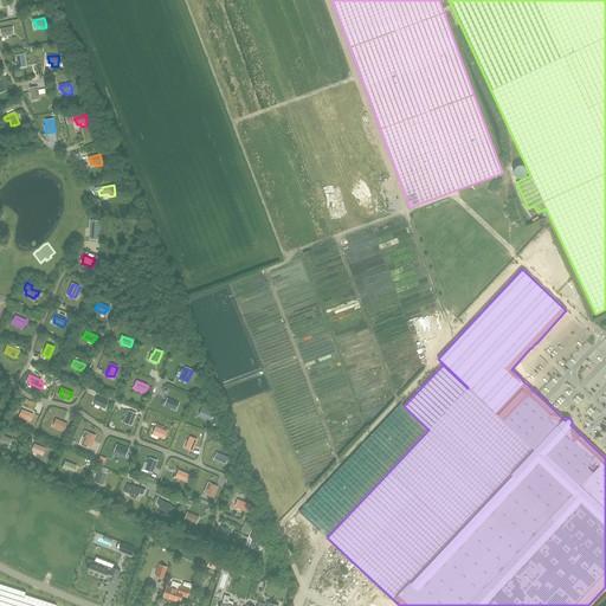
[(108,401),(97,397),(95,401),(96,401),(96,404),(104,408),(108,401)]
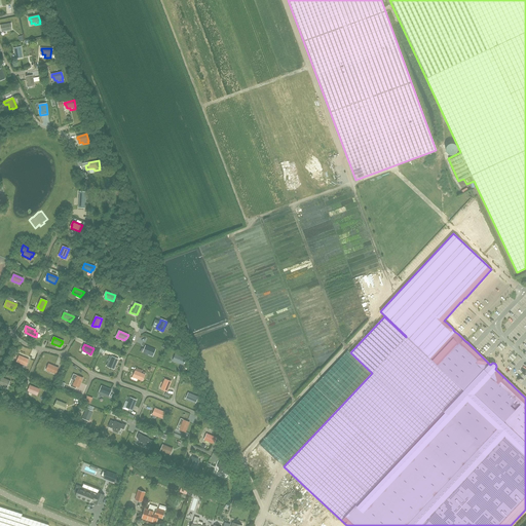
[(155,350),(146,346),(144,349),(145,350),(144,352),(152,355),(155,350)]
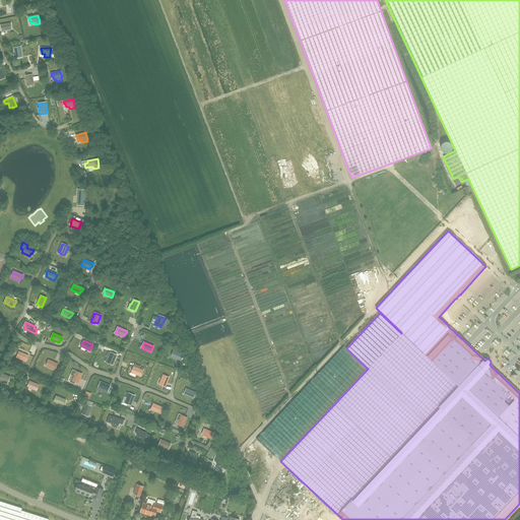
[(173,354),(171,360),(176,362),(177,359),(180,361),(183,354),(174,350),(172,354),(173,354)]
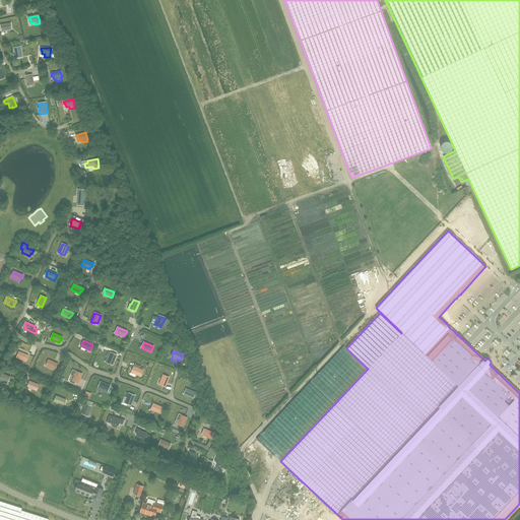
[(26,360),(28,355),(19,351),(16,358),(24,361),(25,359),(26,360)]
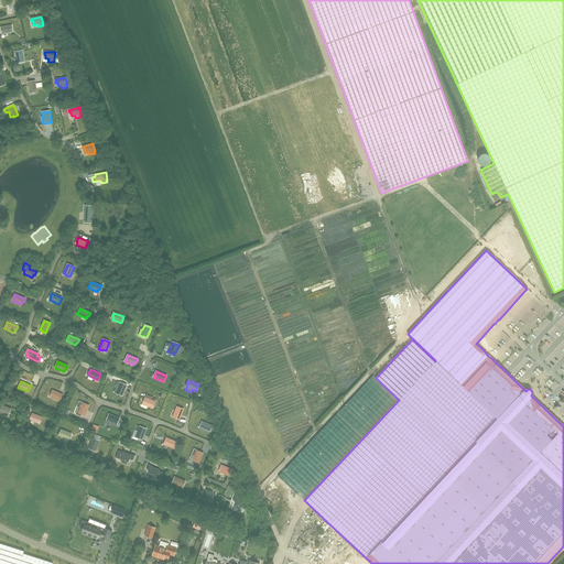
[(118,388),(117,388),(116,391),(115,392),(118,394),(122,396),(127,386),(120,383),(118,388)]
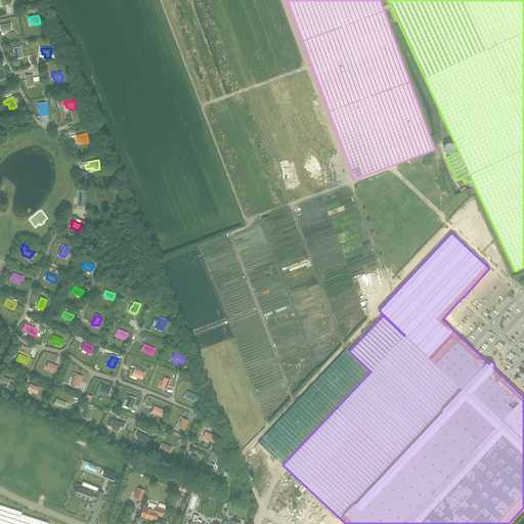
[(57,366),(48,362),(47,366),(48,366),(47,369),(55,373),(57,366)]
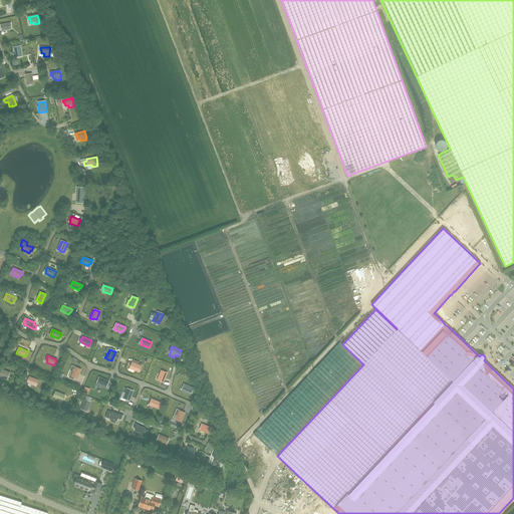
[(142,366),(133,362),(131,365),(132,366),(131,368),(139,372),(142,366)]
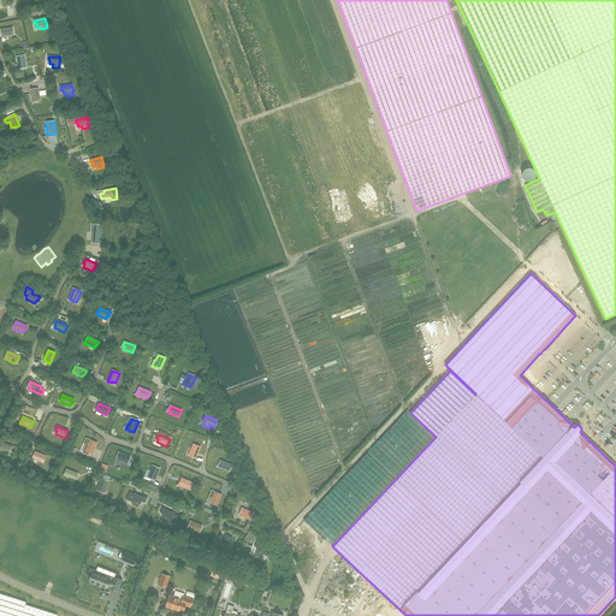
[(88,452),(93,454),(98,443),(90,440),(86,450),(89,451),(88,452)]
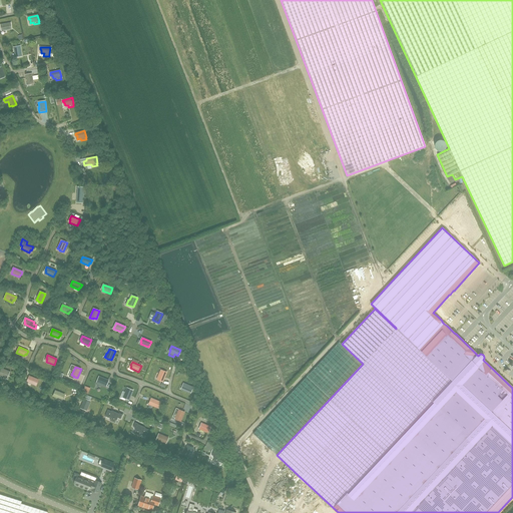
[(8,376),(9,372),(0,368),(0,369),(0,374),(6,377),(7,375),(8,376)]
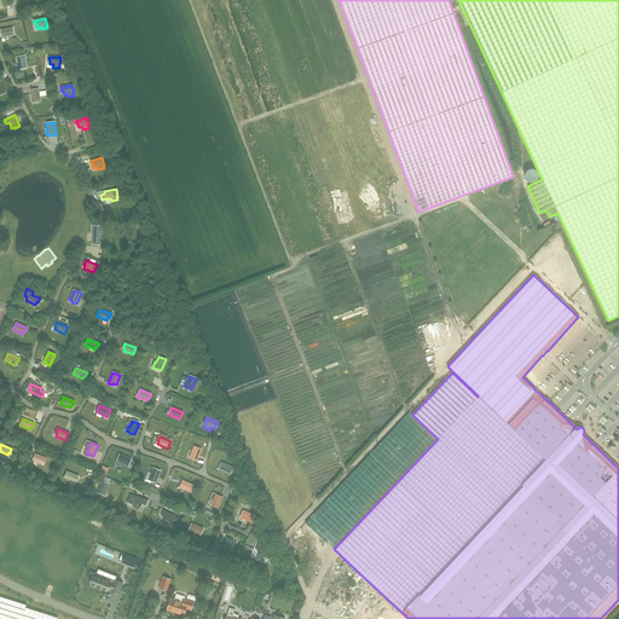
[(192,458),(196,461),(201,450),(194,446),(190,456),(192,457),(192,458)]
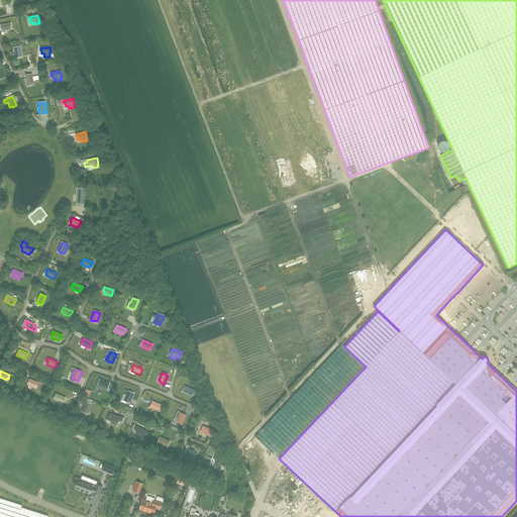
[(38,383),(29,379),(28,383),(29,383),(28,386),(36,389),(38,383)]
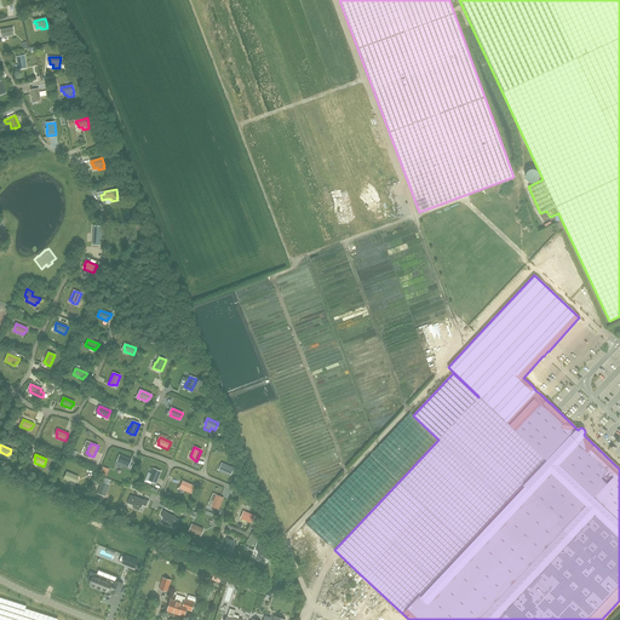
[(131,460),(120,455),(118,459),(120,460),(119,463),(128,466),(131,460)]
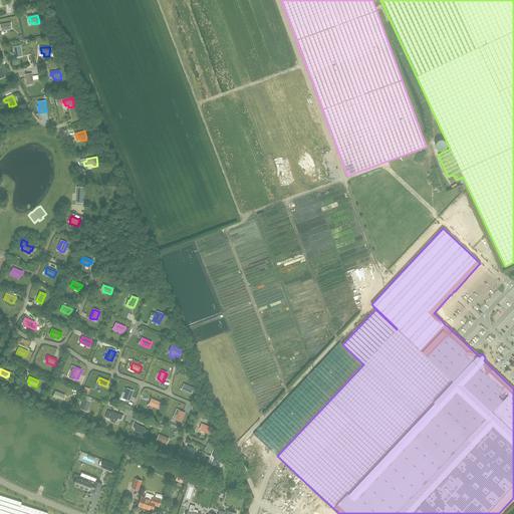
[(193,388),(184,384),(183,388),(184,389),(183,391),(191,394),(193,388)]
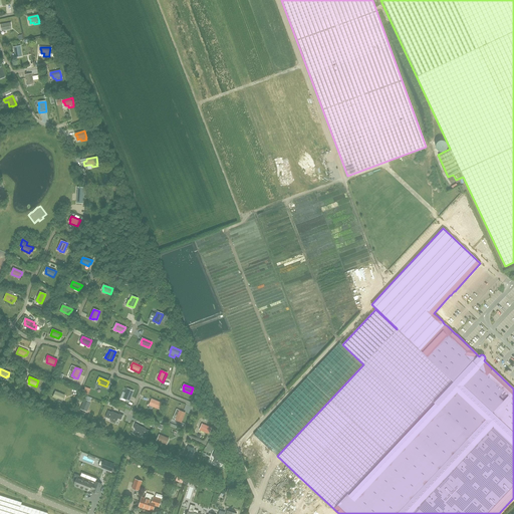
[(125,400),(130,401),(134,392),(127,389),(123,397),(126,398),(125,400)]
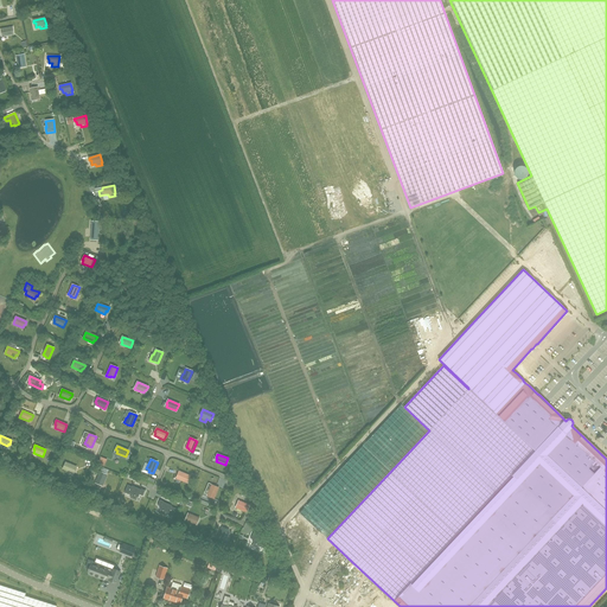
[(75,471),(76,467),(65,462),(63,470),(72,473),(74,471),(75,471)]
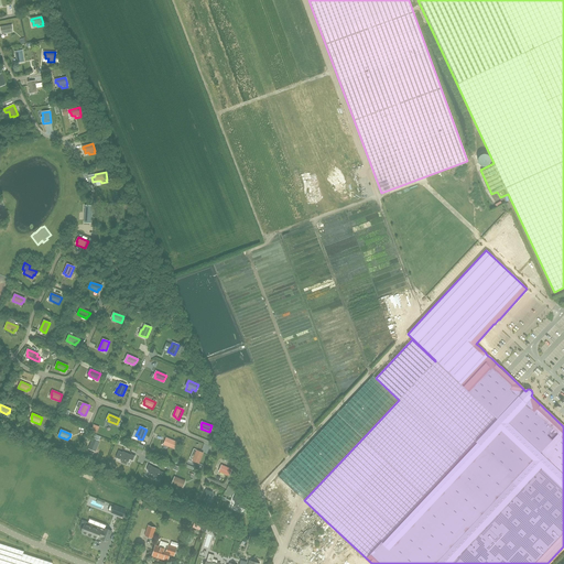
[(93,438),(88,448),(93,449),(93,448),(96,449),(99,441),(93,438)]
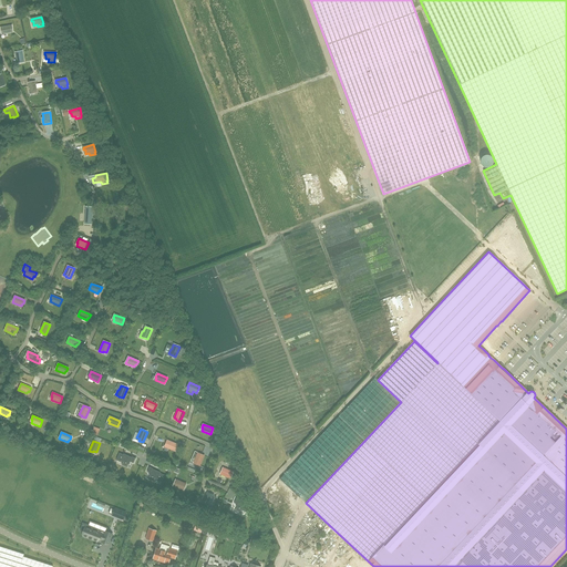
[(177,444),(167,441),(165,444),(166,445),(166,447),(175,451),(177,444)]
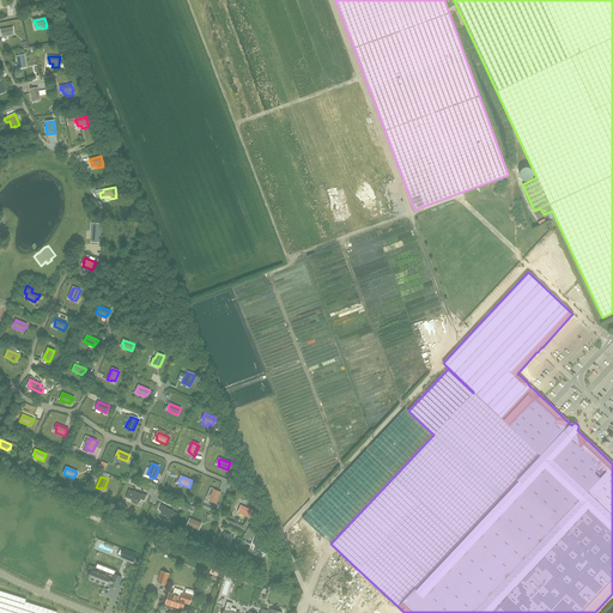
[(134,501),(134,499),(139,502),(140,499),(144,501),(146,495),(143,493),(141,495),(134,492),(129,490),(127,497),(134,501)]
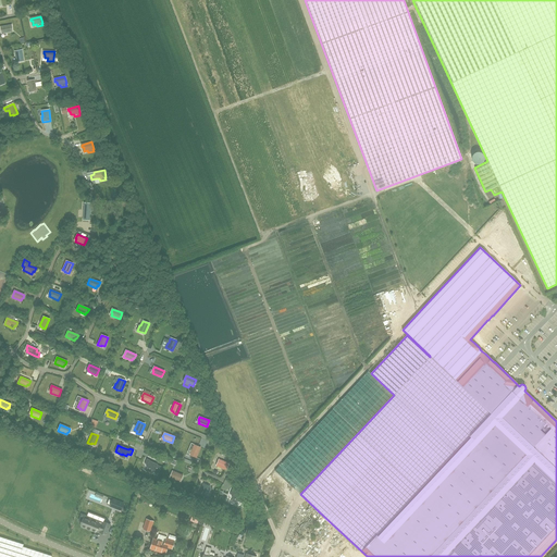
[(193,456),(196,458),(200,447),(194,445),(190,454),(193,455),(193,456)]
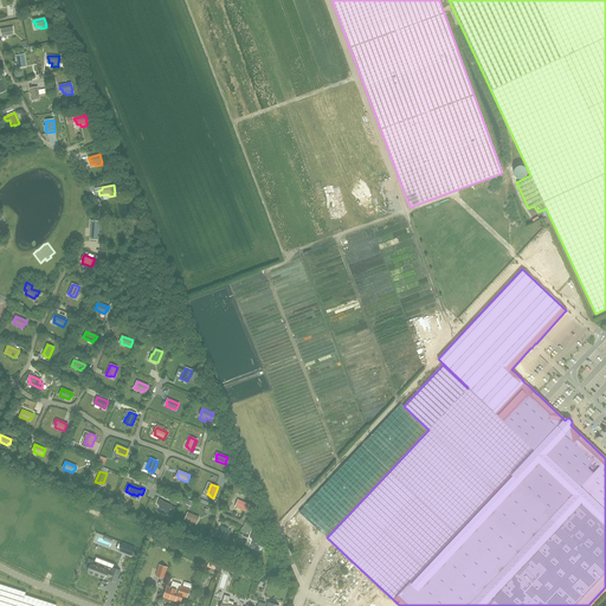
[(166,511),(165,513),(172,515),(175,508),(171,505),(163,502),(163,501),(160,500),(158,504),(161,505),(160,509),(166,511)]
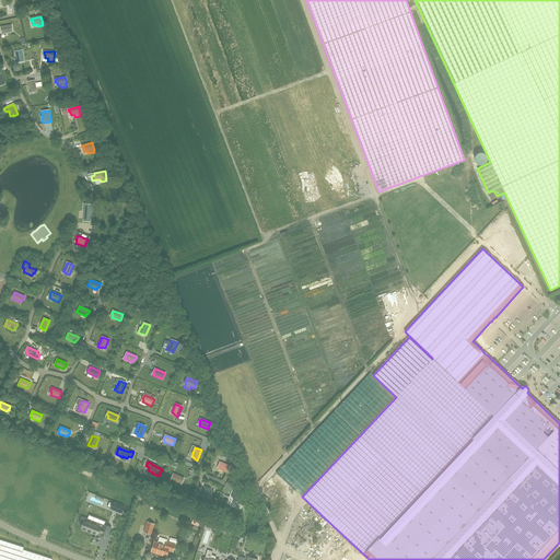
[(230,466),(220,462),(219,466),(220,466),(219,469),(228,473),(230,466)]
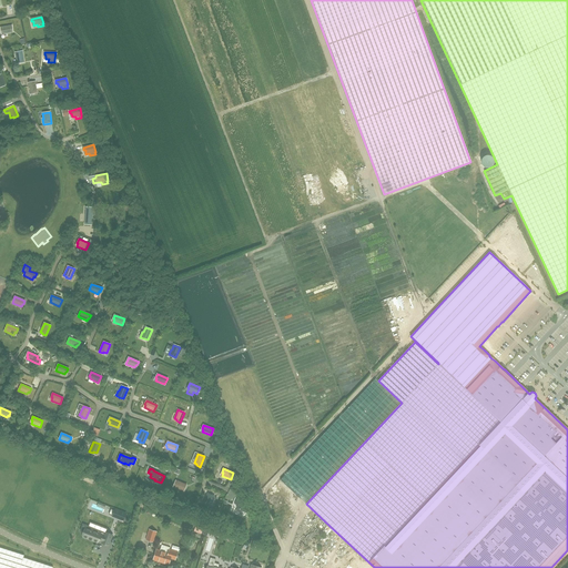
[(184,488),(186,485),(176,480),(173,487),(182,490),(183,488),(184,488)]
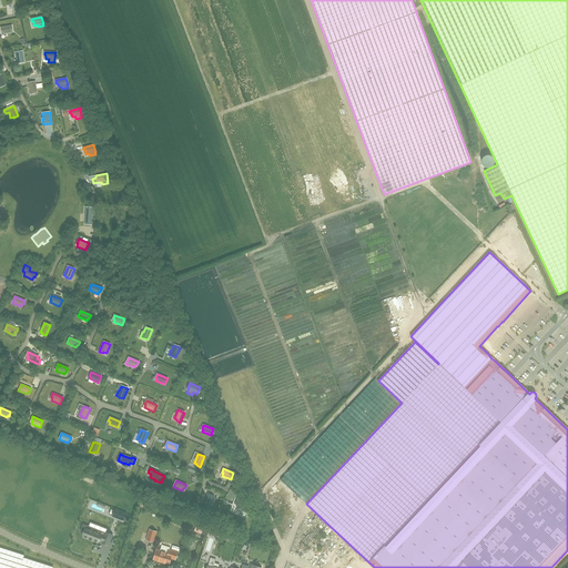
[(212,495),(208,494),(203,504),(210,506),(213,497),(211,496),(212,495)]
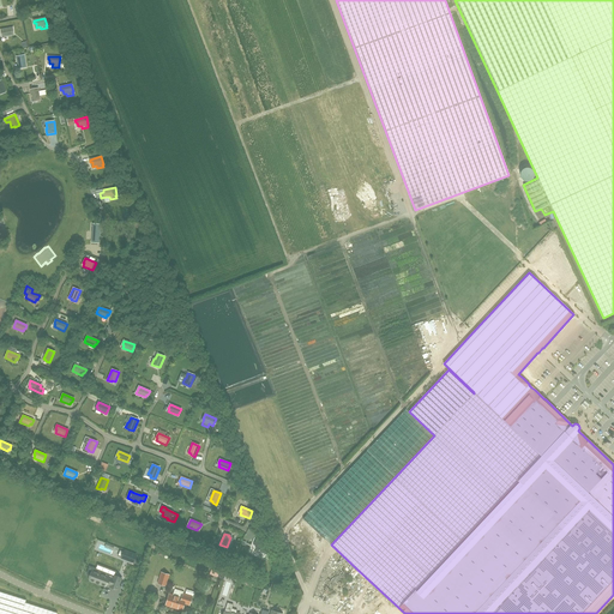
[(260,541),(256,540),(253,545),(258,547),(257,549),(262,552),(262,553),(269,555),(272,548),(268,546),(260,542),(260,541)]
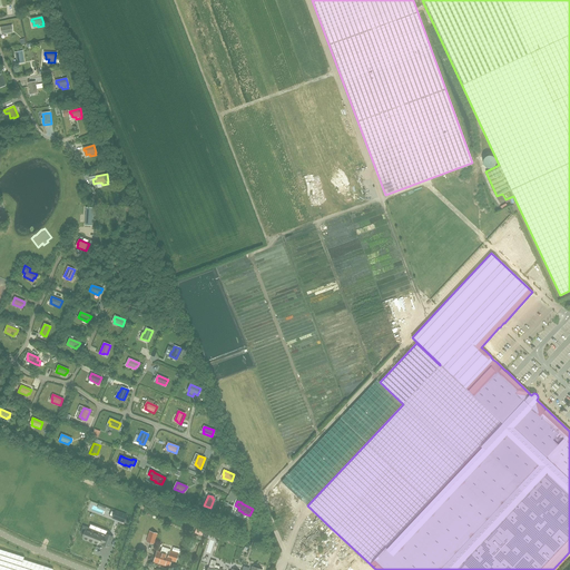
[(126,516),(116,511),(114,518),(124,522),(126,516)]
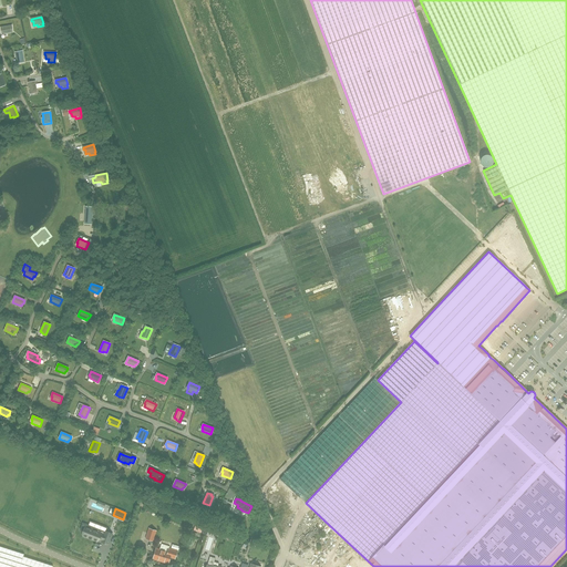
[(83,535),(98,542),(98,538),(102,540),(102,542),(107,544),(112,534),(83,523),(80,529),(84,532),(83,535)]
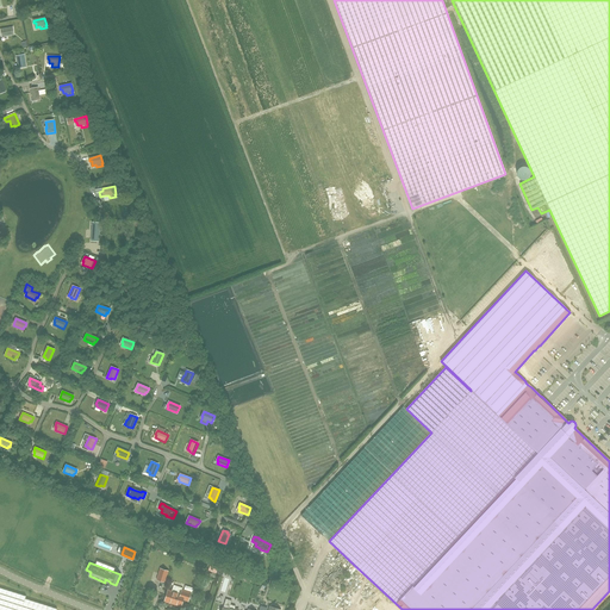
[(169,571),(160,568),(156,580),(165,583),(169,571)]
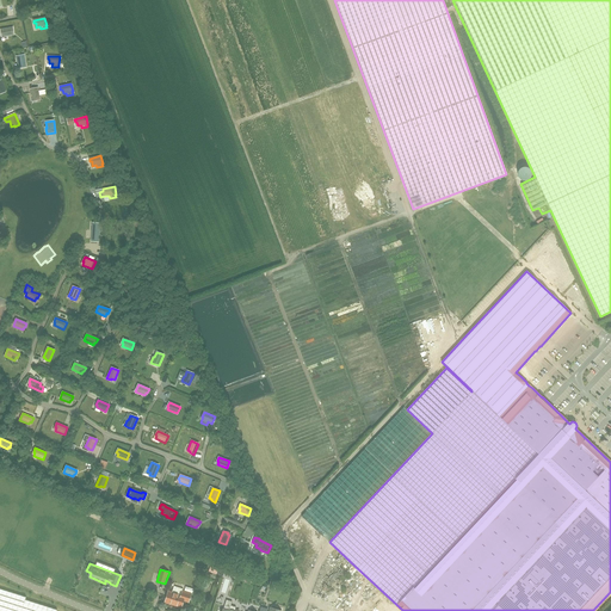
[(56,610),(57,610),(54,609),(50,608),(35,603),(30,600),(25,599),(26,597),(0,588),(0,610),(56,610)]
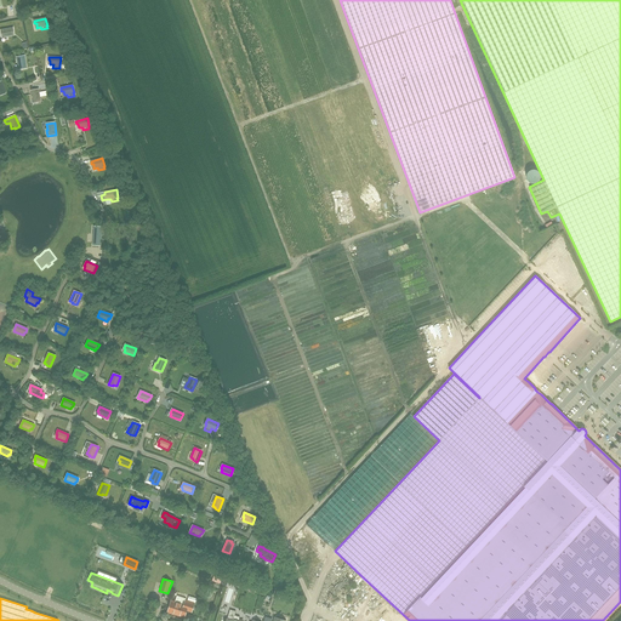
[(171,600),(167,611),(184,617),(187,610),(192,611),(194,604),(186,600),(184,605),(171,600)]
